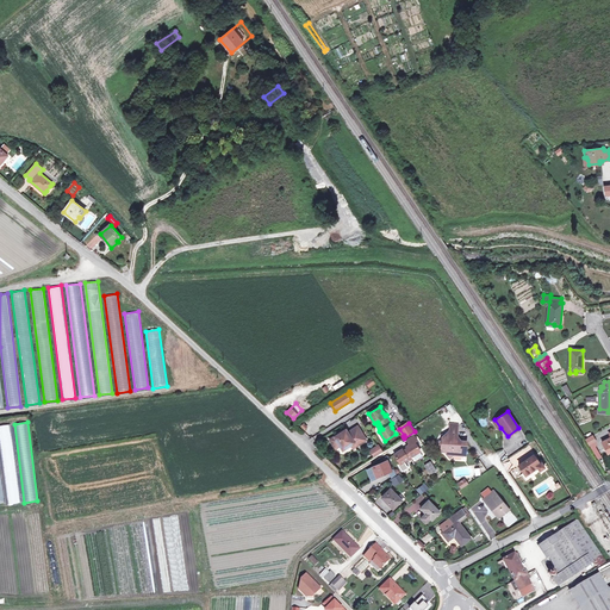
[(11,424),(0,425),(0,448),(7,504),(20,503),(11,424)]
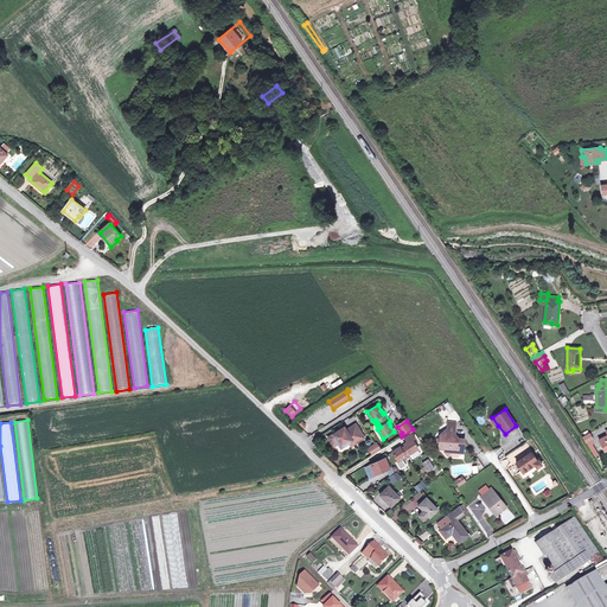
[(343,428),(328,438),(334,446),(339,443),(344,440),(346,445),(350,442),(352,446),(365,438),(356,425),(346,430),(345,428),(343,429),(343,428)]
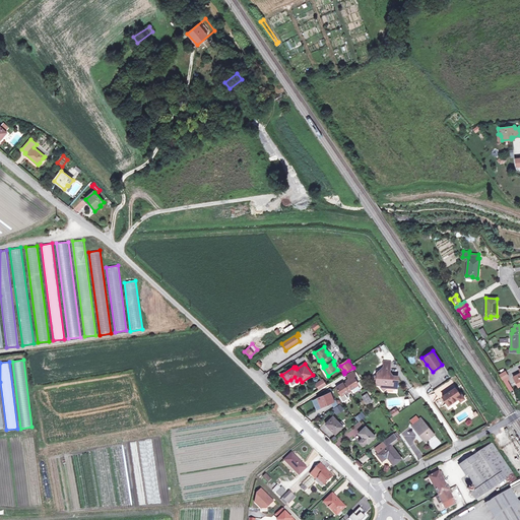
[(384,369),(382,368),(376,373),(376,376),(374,378),(376,381),(376,386),(380,386),(380,387),(383,391),(386,388),(393,389),(394,383),(396,384),(397,377),(392,377),(392,378),(389,378),(390,369),(384,369)]
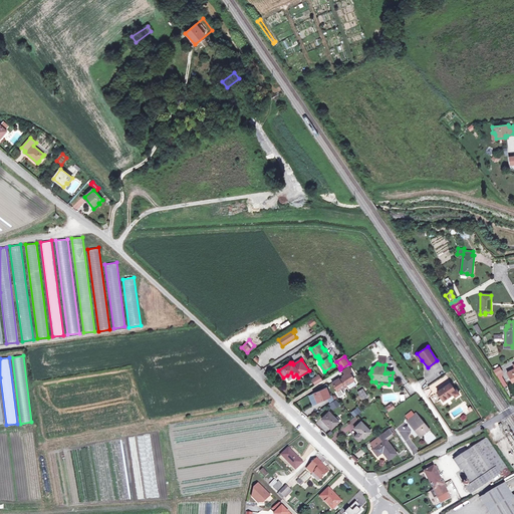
[(499,367),(493,369),(503,388),(508,384),(499,367)]
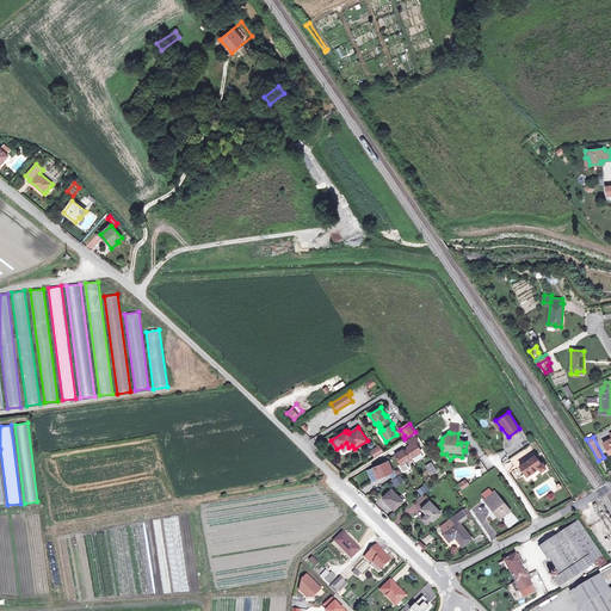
[(411,445),(407,448),(408,449),(413,457),(421,452),(415,443),(411,445)]
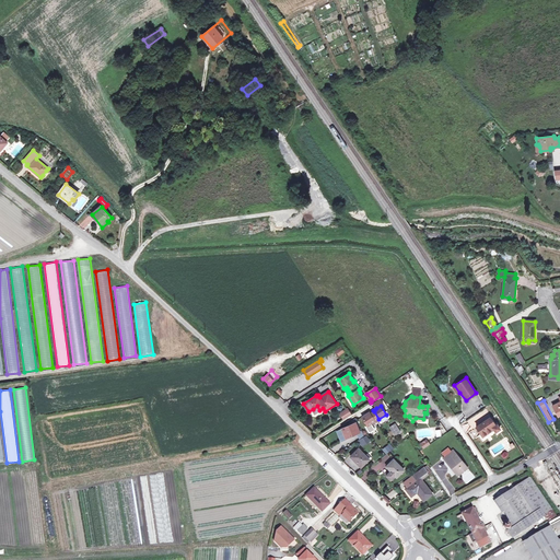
[(474,428),(491,416),(486,408),(468,420),(474,428)]
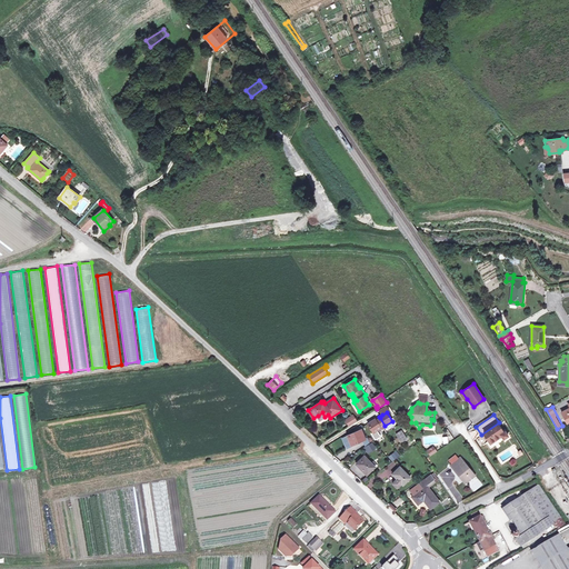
[(385,426),(380,418),(377,420),(376,419),(368,423),(373,432),(380,428),(381,429),(383,428),(382,427),(385,426)]
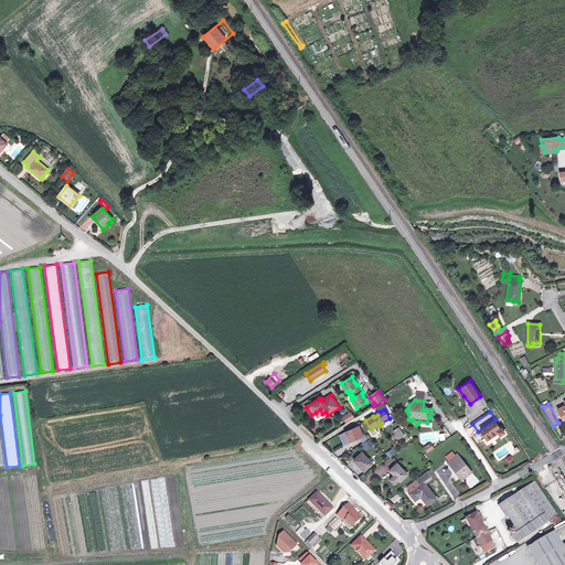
[(449,434),(456,430),(449,420),(443,424),(449,434)]
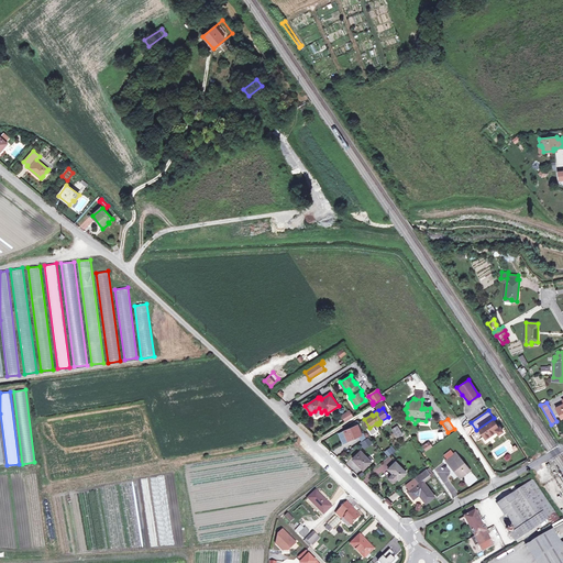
[(490,422),(479,430),(484,437),(488,433),(490,437),(497,432),(498,434),(504,431),(500,427),(498,428),(494,422),(492,423),(490,422)]
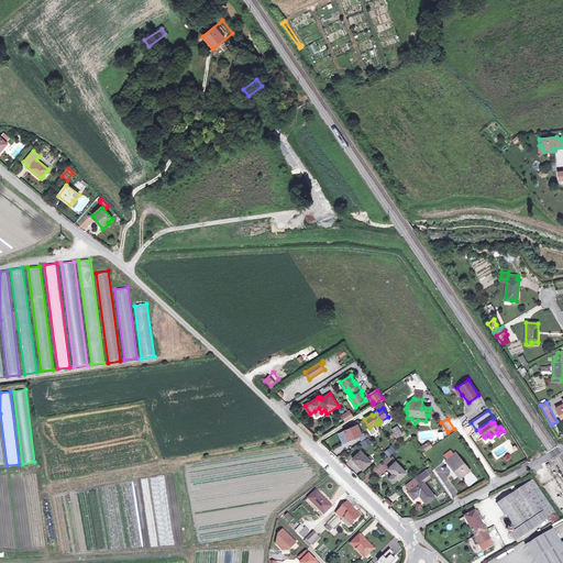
[(357,426),(344,431),(349,441),(362,434),(359,428),(357,426)]
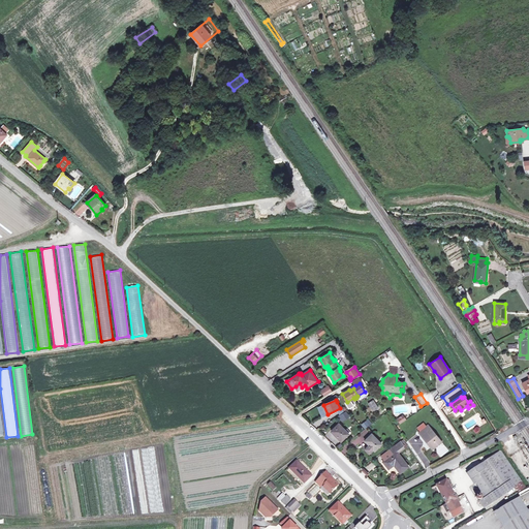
[(374,412),(379,408),(373,400),(367,404),(374,412)]
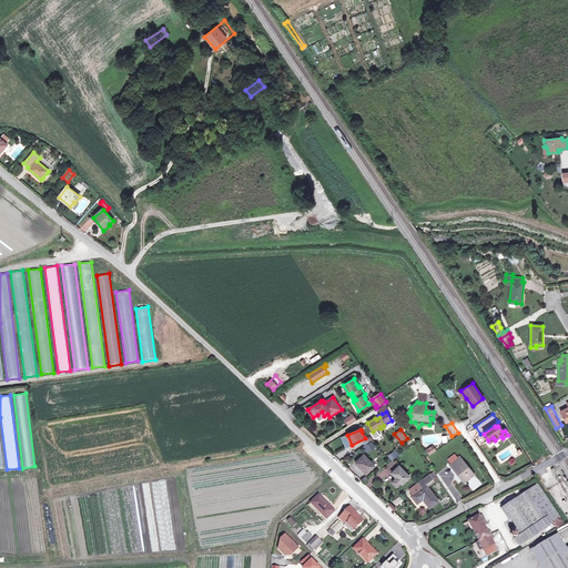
[(372,442),(364,446),(367,453),(376,448),(372,442)]
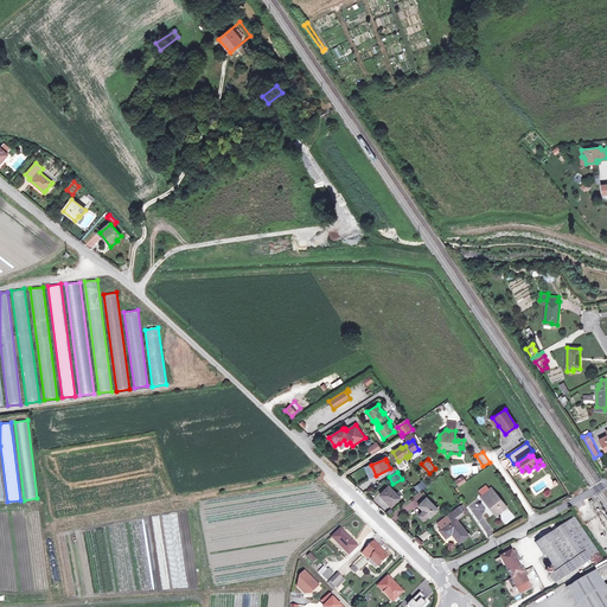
[(417,492),(427,486),(423,480),(414,486),(417,492)]
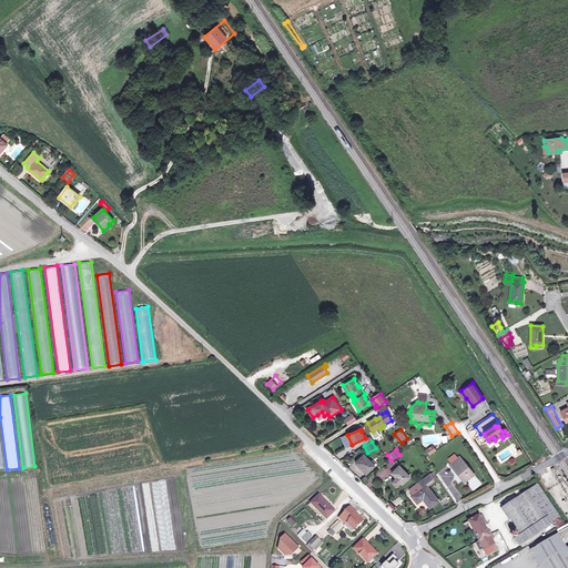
[(364,455),(356,464),(367,474),(375,466),(364,455)]
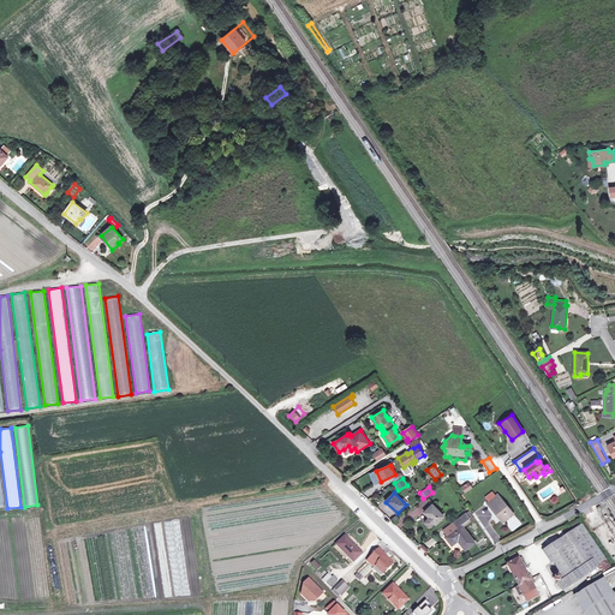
[(499,494),(488,503),(497,514),(500,513),(506,520),(514,513),(499,494)]
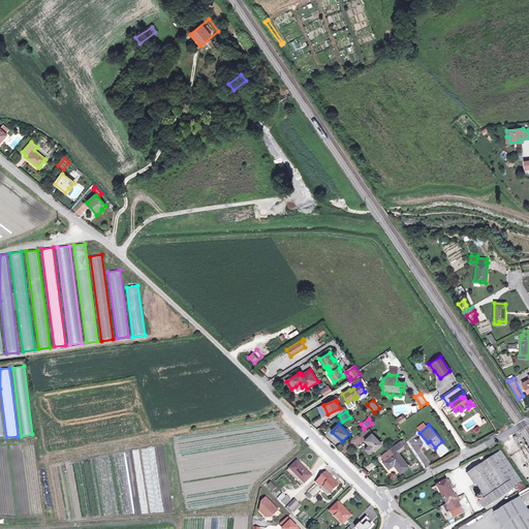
[(382,444),(372,434),(366,440),(370,445),(366,449),(370,454),(374,449),(375,450),(382,444)]
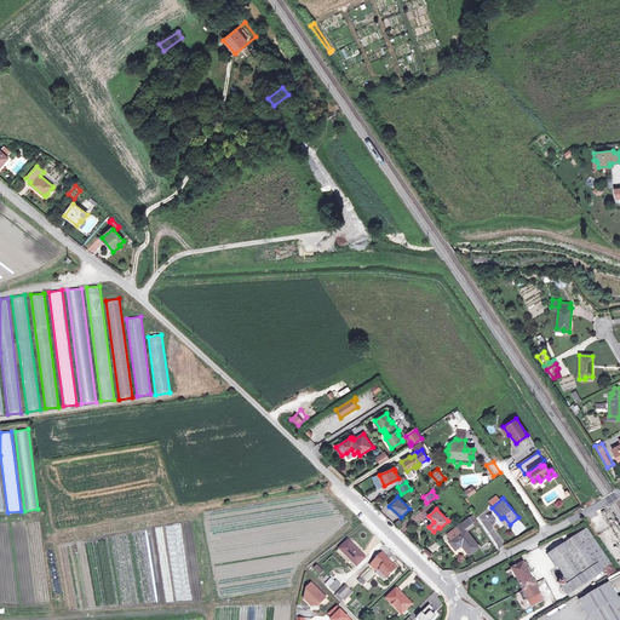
[(472,515),(470,517),(475,522),(480,528),(482,527),(472,515)]
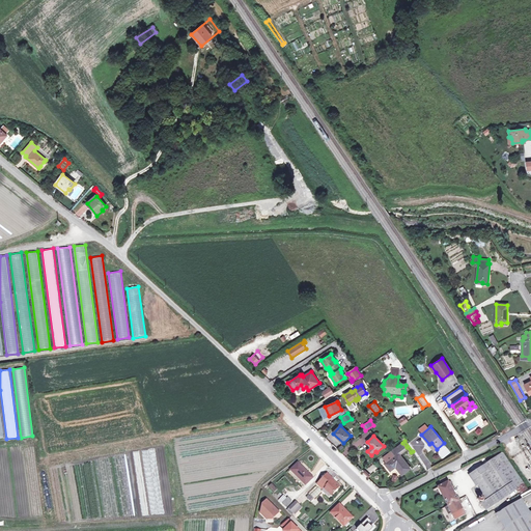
[(407,447),(402,443),(391,451),(394,455),(385,464),(389,469),(394,465),(396,467),(402,475),(411,469),(399,453),(407,447)]
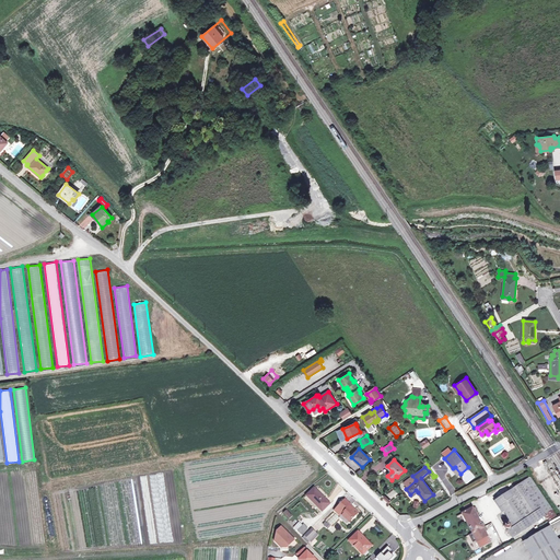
[(469,469),(459,475),(465,483),(475,478),(469,469)]
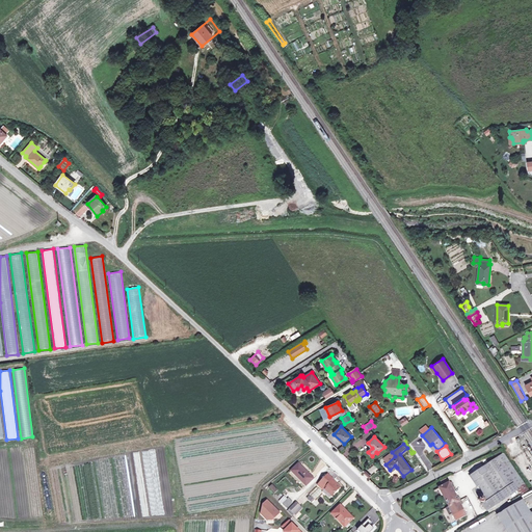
[(529,488),(504,453),(471,475),(484,495),(478,499),(482,504),(513,482),(520,489),(522,494),(529,488)]
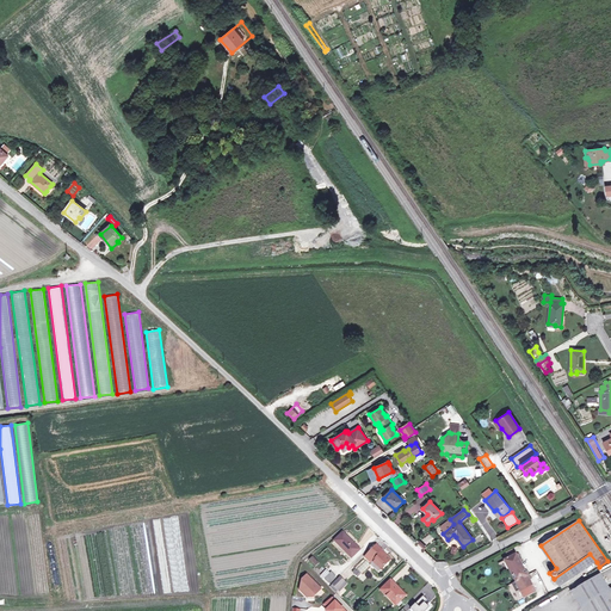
[(360,549),(344,532),(335,541),(349,554),(350,554),(353,556),(360,549)]
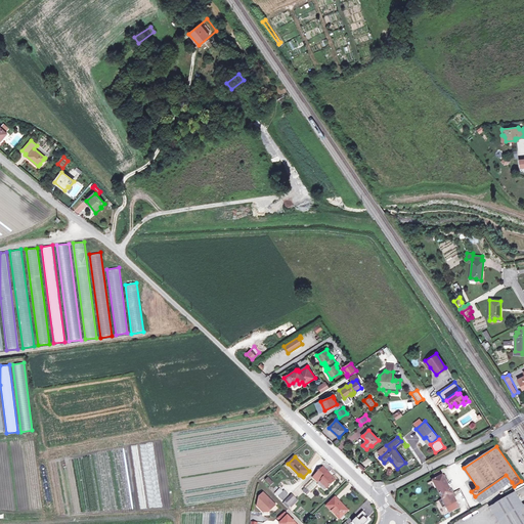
[(326,470),(323,467),(315,476),(320,481),(328,487),(335,480),(328,473),(325,471),(326,470)]
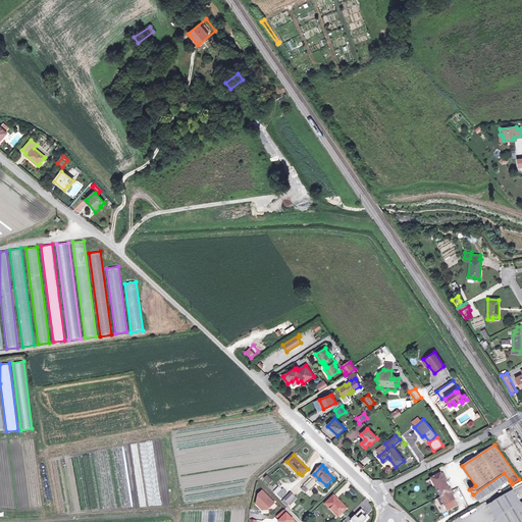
[(440,473),(431,478),(448,510),(458,505),(452,494),(450,489),(445,480),(441,475),(440,473)]
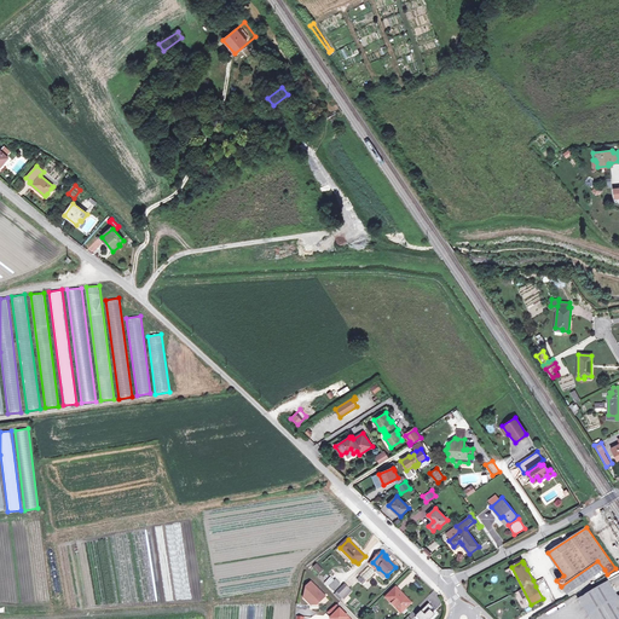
[(561,586),(566,595),(605,570),(597,561),(561,586)]
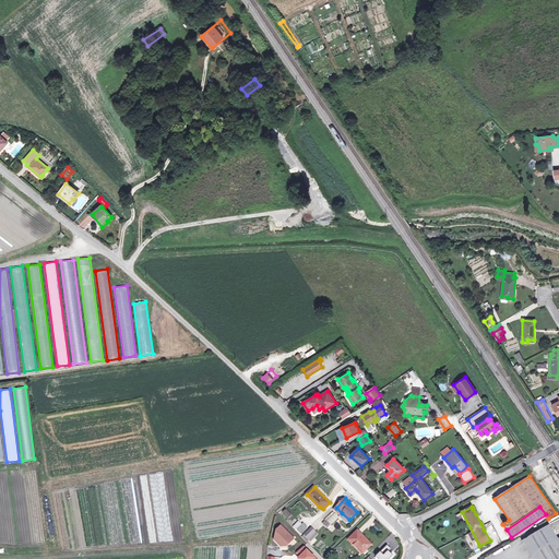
[(286,509),(283,512),(289,518),(293,515),(286,509)]
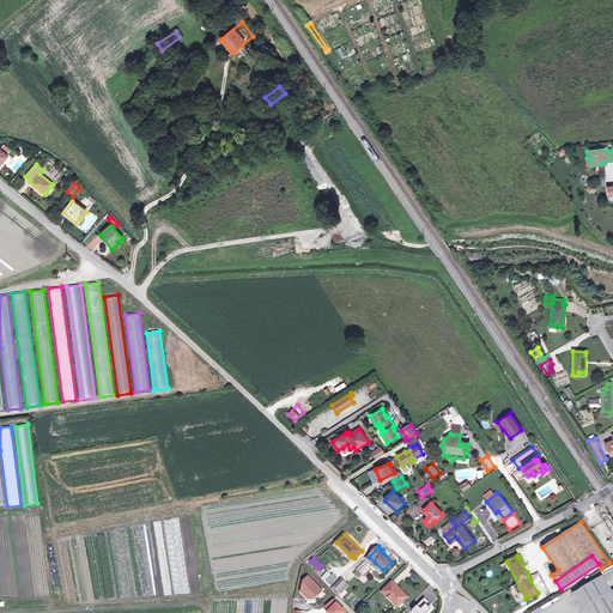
[(331,575),(327,572),(322,577),(331,584),(338,578),(333,574),(331,575)]
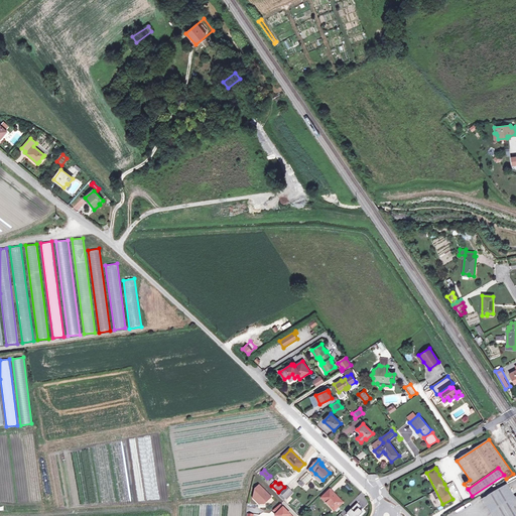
[(508,484),(482,499),(492,515),(515,515),(515,496),(515,497),(508,484)]
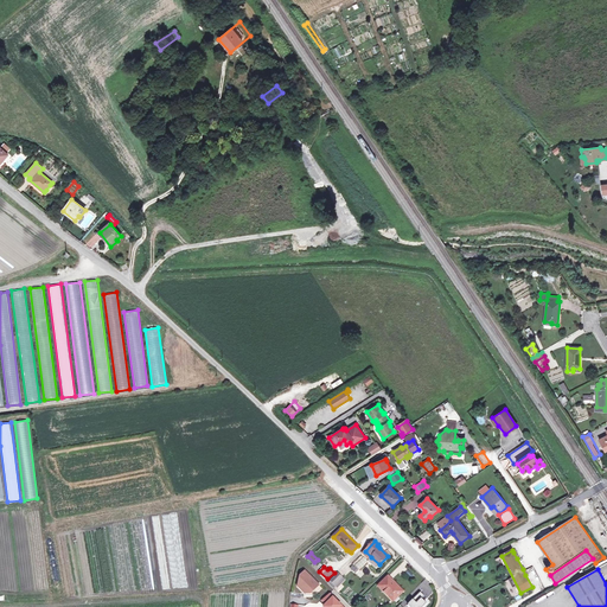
[(319,585),(306,570),(301,575),(298,586),(306,593),(312,593),(319,585)]
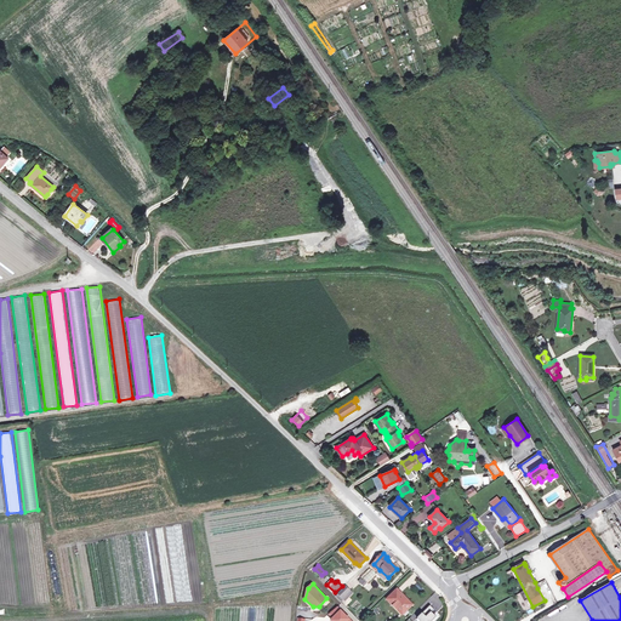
[(412,605),(398,590),(388,599),(403,614),(412,605)]
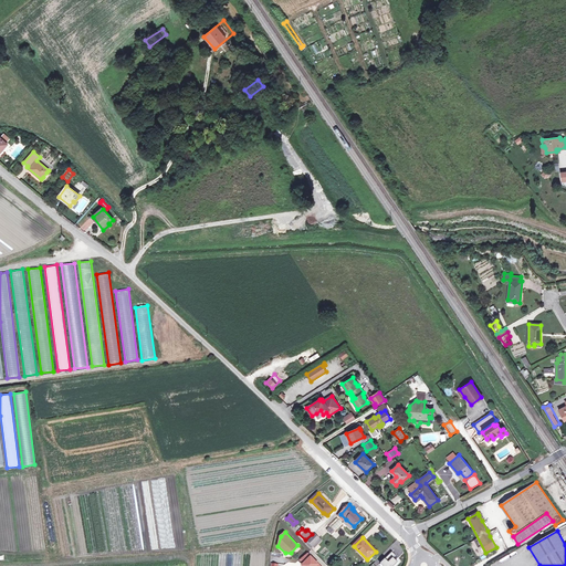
[(392,552),(381,564),(383,565),(395,565),(399,563),(394,557),(397,555),(392,552)]
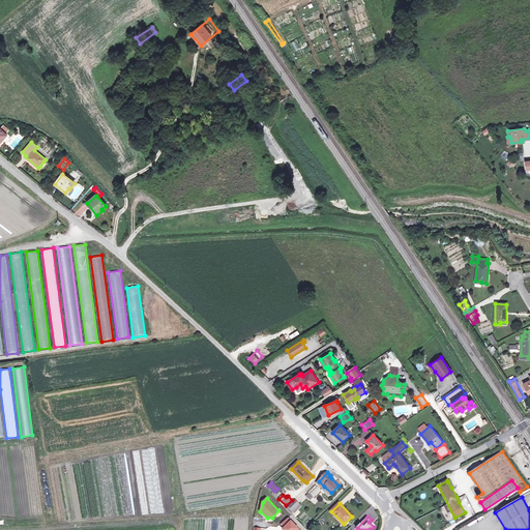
[(299,529),(288,518),(281,524),(285,528),(283,529),(299,529)]
